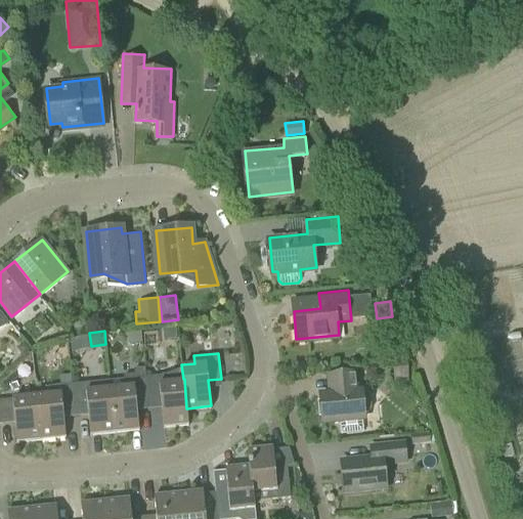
[(394,358),(395,380),(409,379),(408,357),(394,358)]
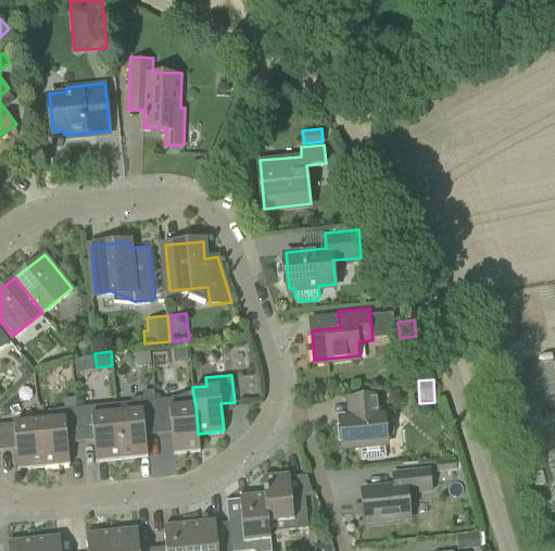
[(169,396),(156,397),(160,431),(172,429),(174,451),(200,449),(199,434),(198,434),(196,402),(194,402),(192,387),(169,396)]
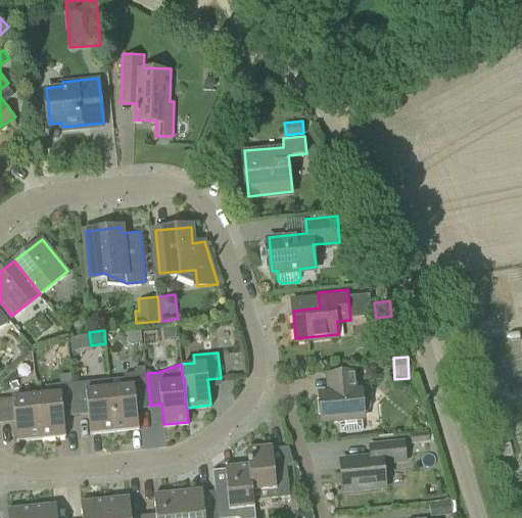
[(372,405),(371,396),(365,392),(364,392),(363,384),(360,385),(358,368),(326,371),(328,391),(320,392),(323,419),(340,417),(341,431),(364,429),(363,415),(363,410),(368,409),(372,405)]
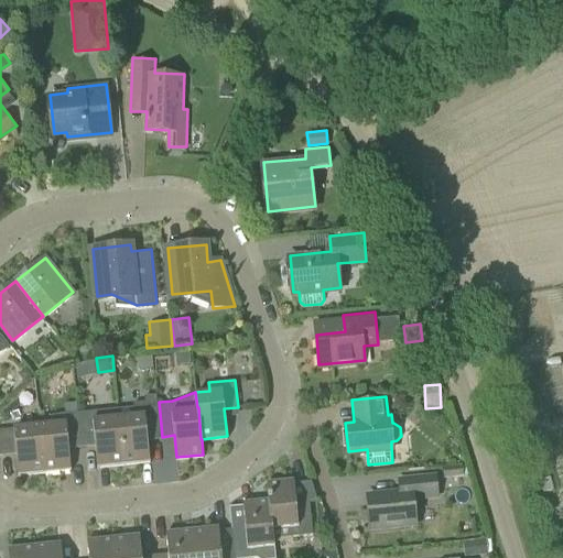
[(159,402),(120,406),(126,463),(150,461),(148,438),(162,437),(159,402)]
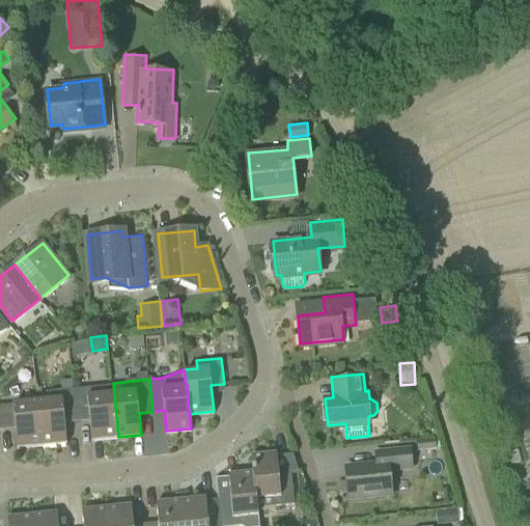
[(113,383),(75,386),(79,419),(91,418),(93,439),(118,437),(113,383)]
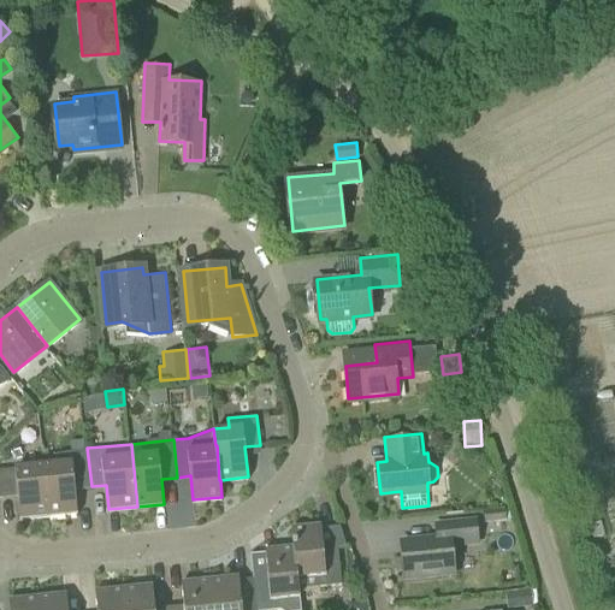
[(58,462),(45,463),(48,515),(78,511),(76,487),(92,486),(87,448),(57,451),(58,462)]
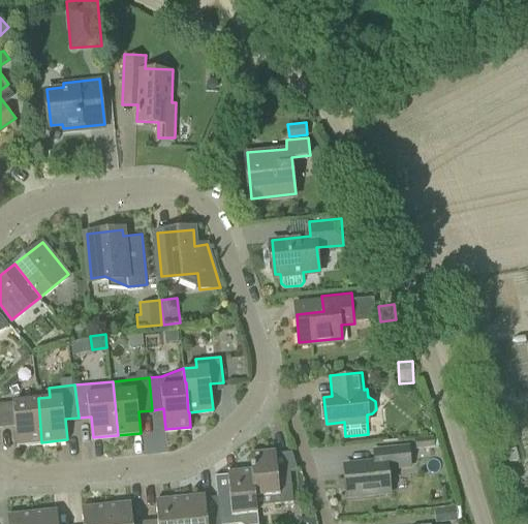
[(41,442),(38,398),(0,401),(0,421),(13,420),(17,444),(41,442)]
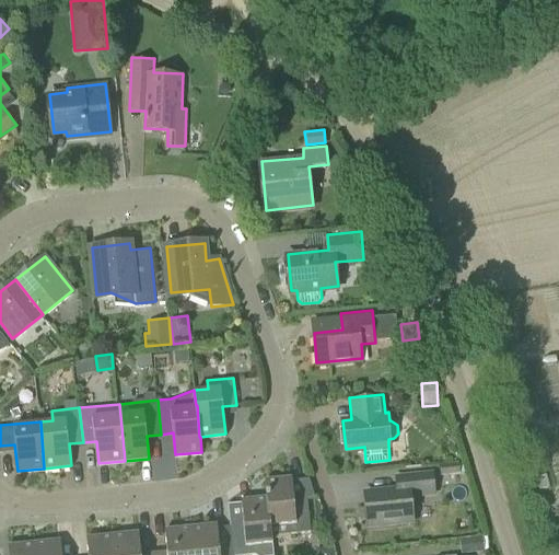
[(440,461),(441,472),(461,471),(459,459),(440,461)]
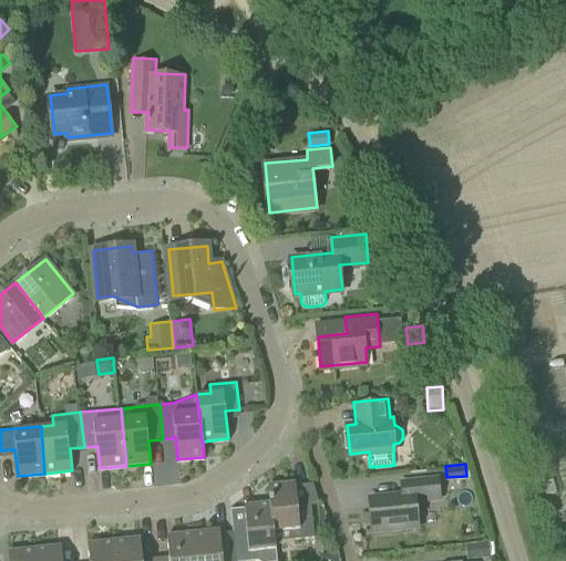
[(400,477),(401,492),(370,496),(373,529),(418,525),(415,500),(442,498),(440,474),(400,477)]
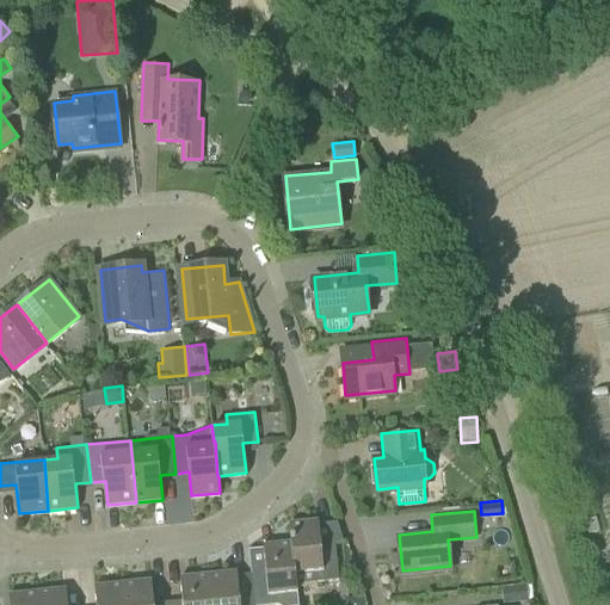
[(290,524),(291,539),(293,539),(296,570),(296,582),(339,578),(336,542),(322,544),(320,520),(290,524)]
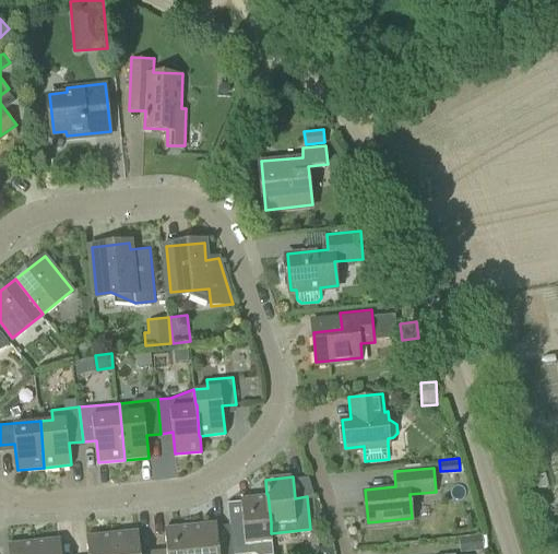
[(230,522),(232,541),(233,553),(234,553),(254,551),(259,553),(263,553),(273,553),(271,533),(271,522),(268,494),(266,494),(241,497),(242,517),(230,519),(230,522)]
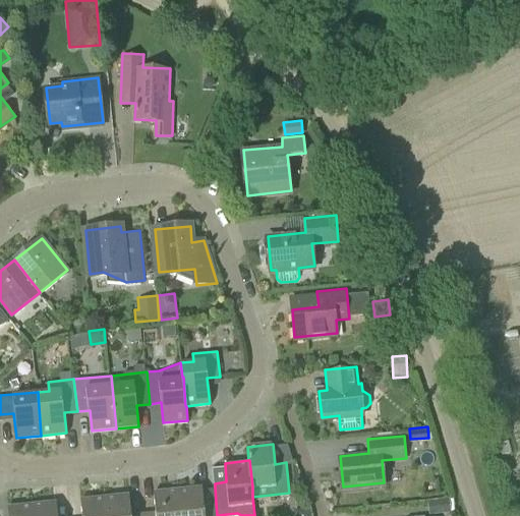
[(201,485),(178,489),(180,515),(218,515),(217,515),(216,504),(215,486),(201,488),(201,485)]
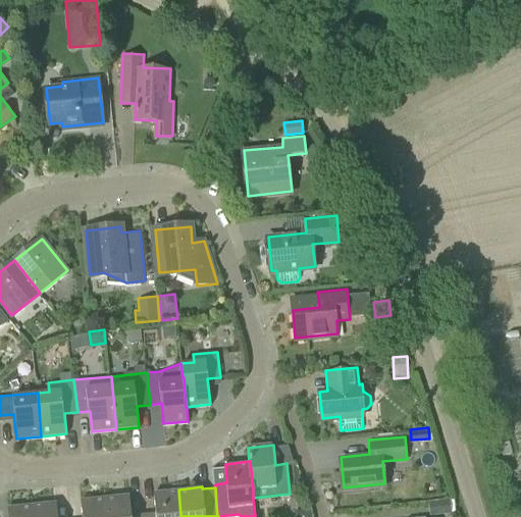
[(155,511),(144,512),(144,516),(180,516),(178,489),(153,492),(155,511)]
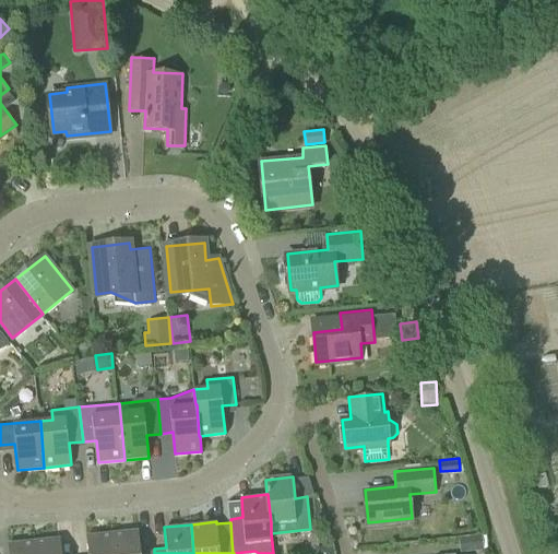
[(139,530),(113,532),(115,553),(154,553),(154,549),(141,550),(139,530)]
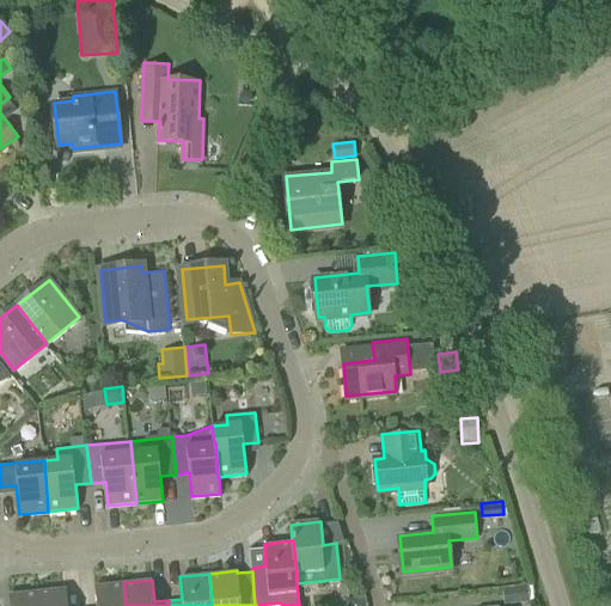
[(126,605),(123,582),(95,586),(97,605),(126,605)]
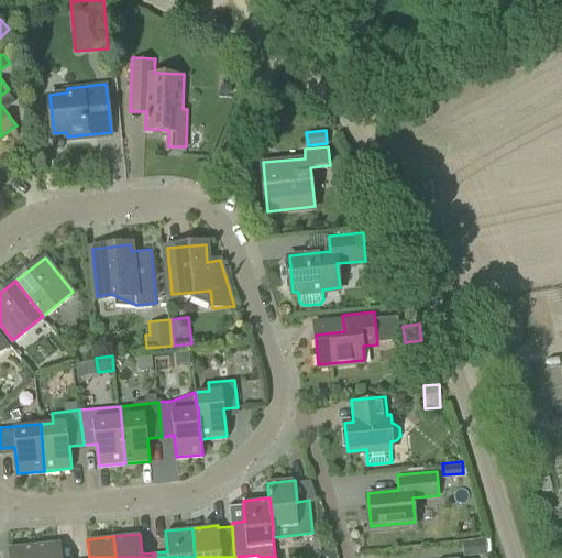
[(486,536),(463,539),(464,554),(488,551),(486,536)]
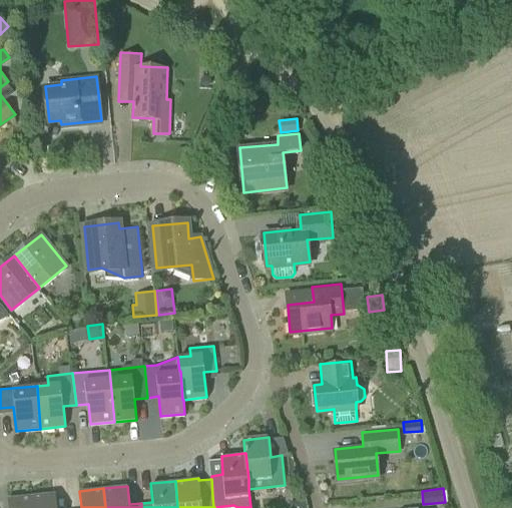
[(56,507),(55,492),(32,495),(33,507),(56,507)]
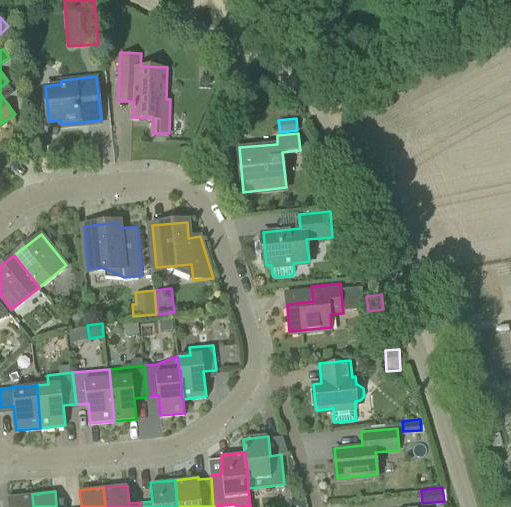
[(33,506),(32,494),(8,496),(8,506),(33,506)]
